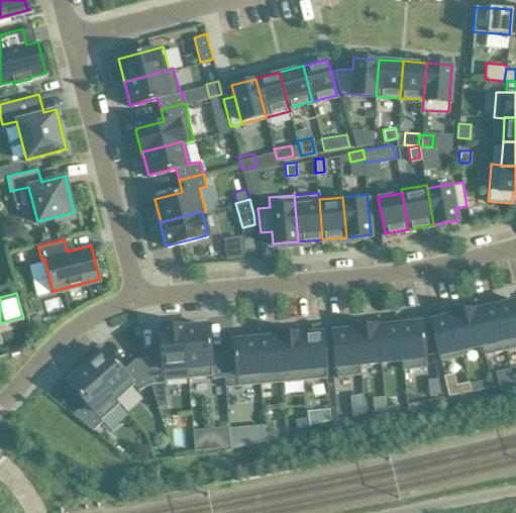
[(515,299),(495,304),(505,348),(515,345),(515,299)]
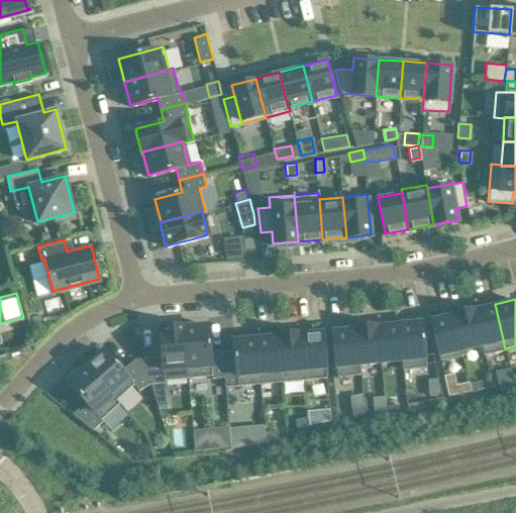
[(505,348),(495,304),(475,309),(474,309),(482,344),(481,344),(484,353),(505,348)]
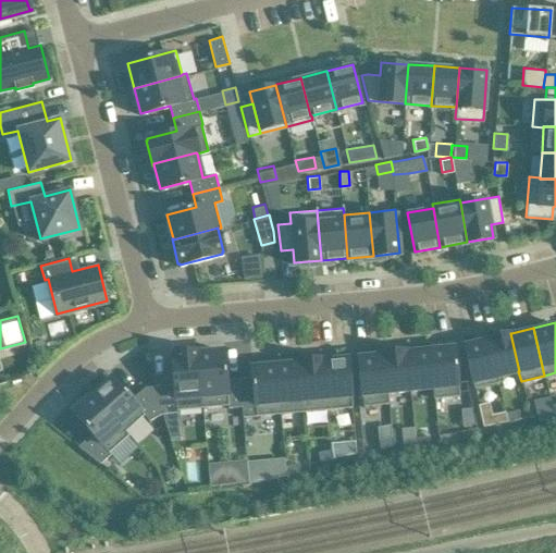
[(519,371),(510,333),(511,333),(511,332),(486,338),(486,339),(487,339),(496,376),(497,376),(518,371),(519,371)]
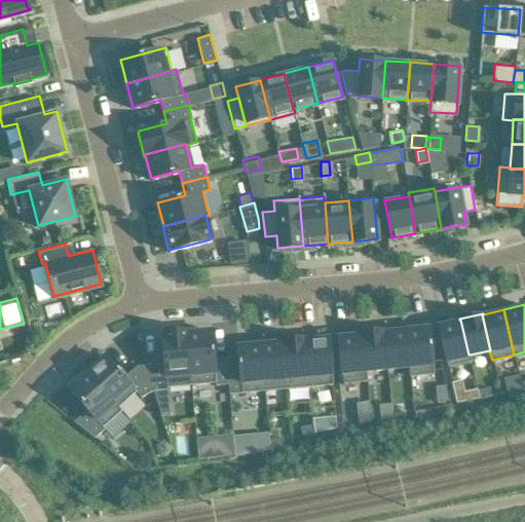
[(469,355),(460,320),(459,320),(438,325),(447,365),(471,360),(470,355),(469,355)]
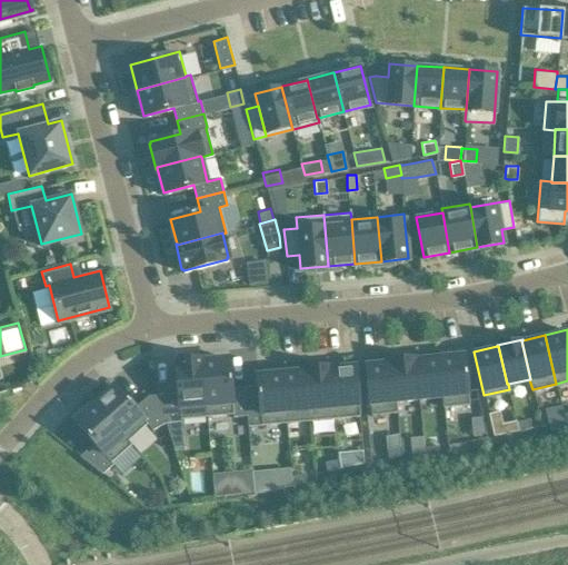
[(468,403),(464,354),(438,356),(442,395),(441,395),(442,406),(468,403)]
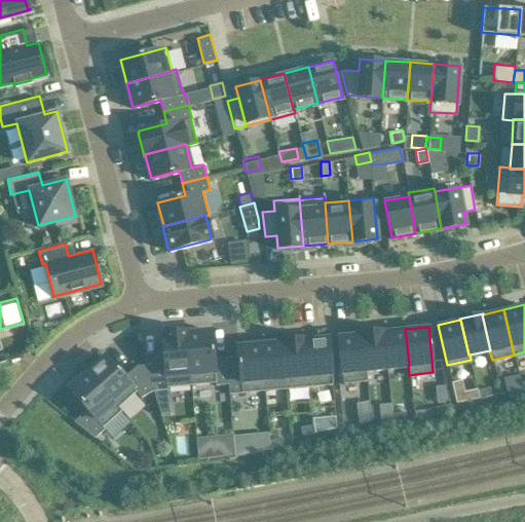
[(213,358),(211,329),(187,331),(186,331),(191,383),(215,381),(215,383),(227,382),(225,357),(213,358)]
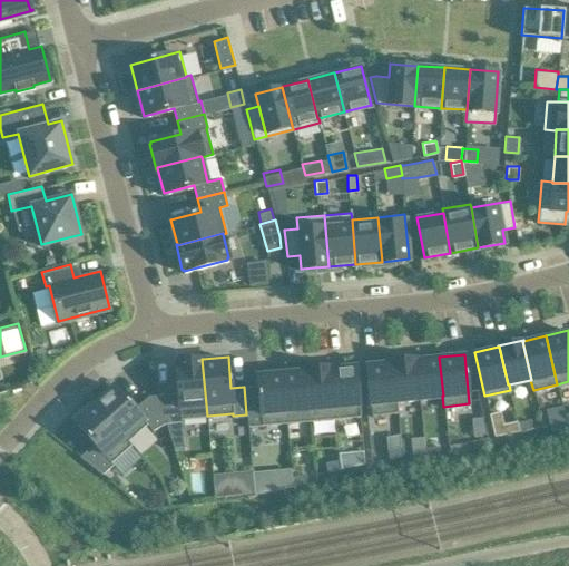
[(443,396),(439,357),(417,359),(415,359),(419,399),(442,396),(443,396)]
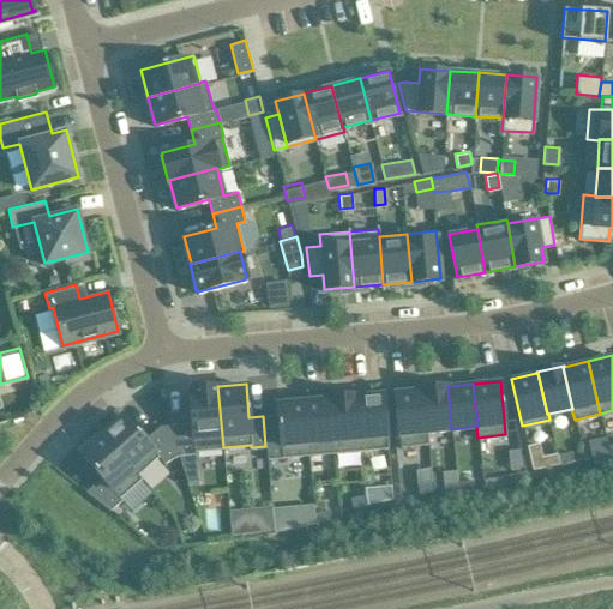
[(194,450),(223,447),(217,386),(218,386),(218,385),(191,387),(191,389),(190,390),(192,422),(168,424),(178,454),(196,452),(194,450)]
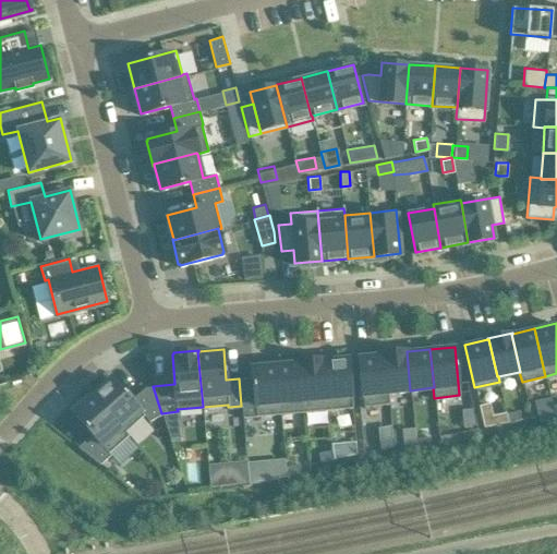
[(410,390),(407,351),(408,351),(407,350),(382,352),(382,354),(383,354),(387,393),(388,393),(410,390)]
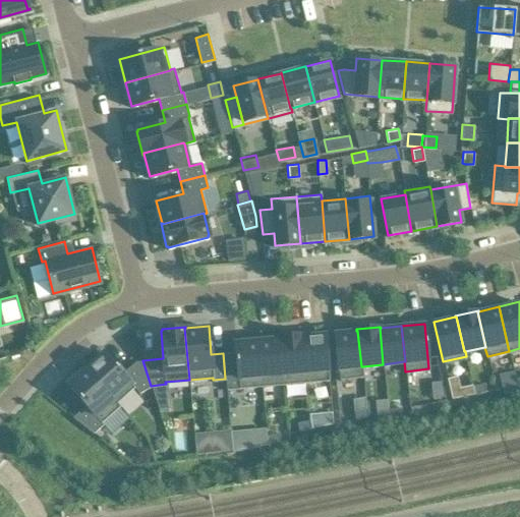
[(361,366),(357,331),(356,331),(335,333),(340,379),(363,376),(362,366),(361,366)]
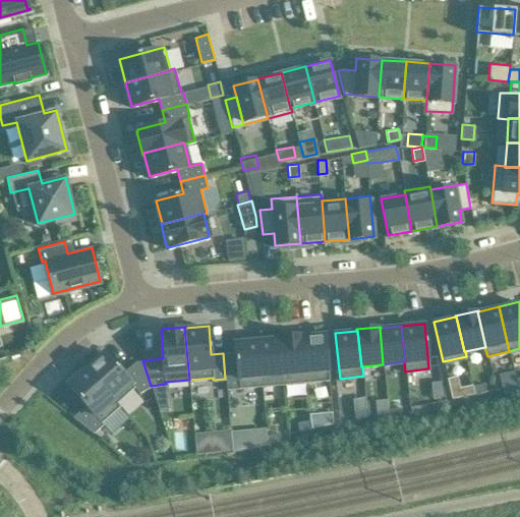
[(329,380),(325,334),(302,336),(301,336),(305,382),(329,380)]
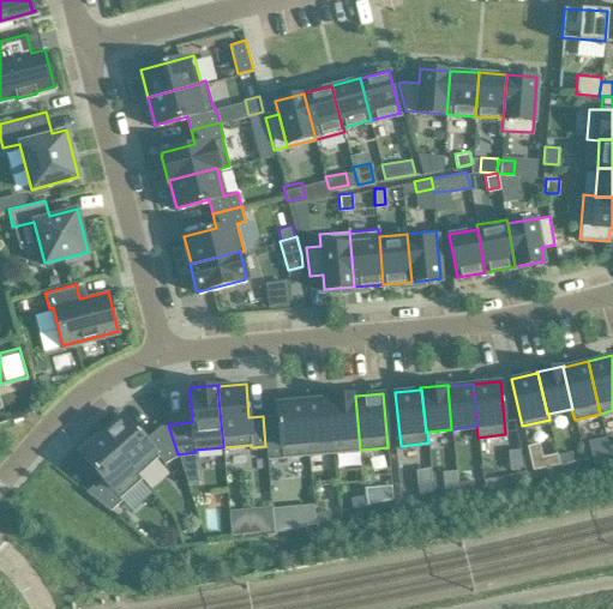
[(360,450),(355,396),(356,396),(356,395),(329,397),(329,398),(330,398),(335,452),(360,450)]
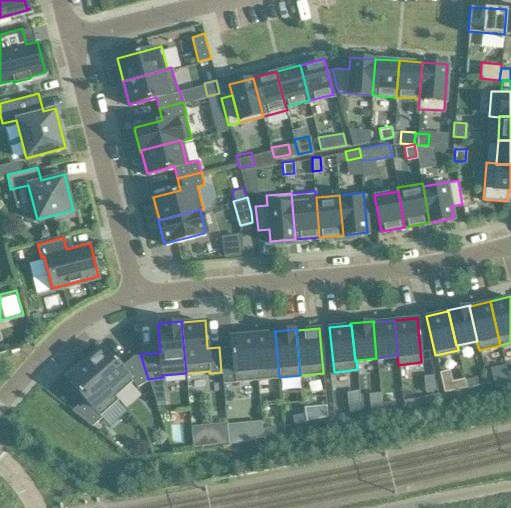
[(279,377),(275,332),(274,332),(254,334),(253,334),(257,379),(279,377)]
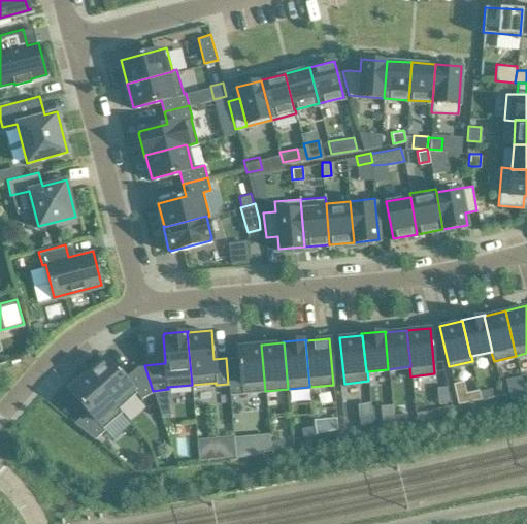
[(265,391),(261,345),(238,347),(239,357),(226,358),(228,384),(229,394),(265,391)]
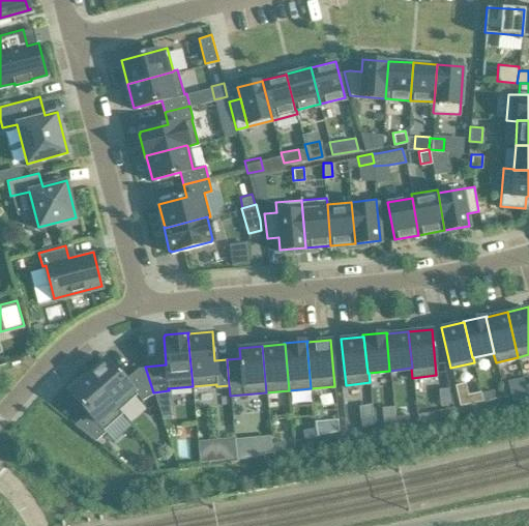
[(153,392),(145,367),(138,368),(124,379),(106,357),(87,374),(118,409),(119,409),(137,393),(141,399),(153,392)]
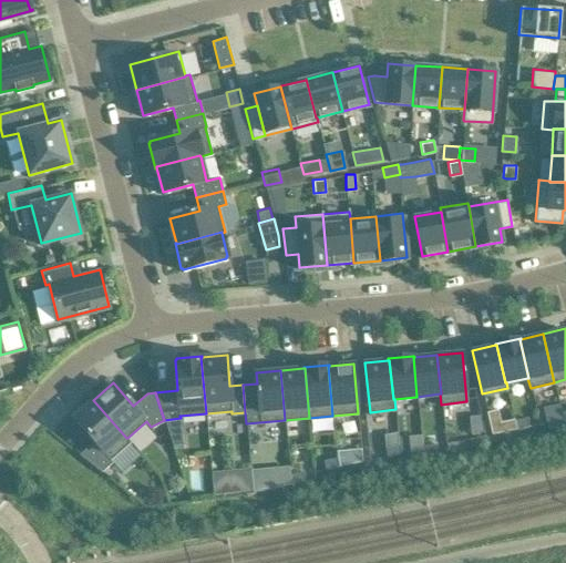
[(126,438),(93,400),(73,417),(93,440),(79,453),(101,471),(112,461),(111,459),(131,441),(127,438),(126,438)]
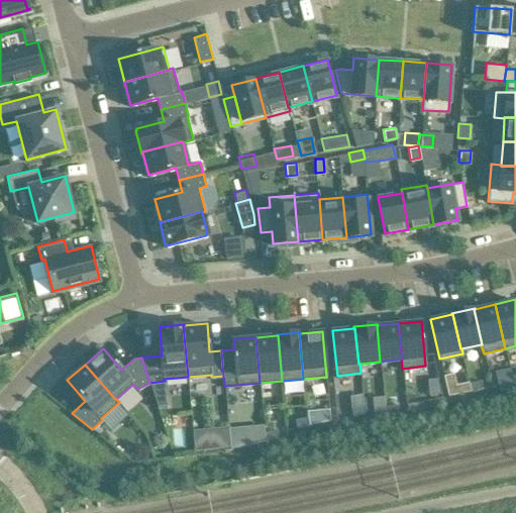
[(514,387),(511,375),(498,378),(500,390),(514,387)]
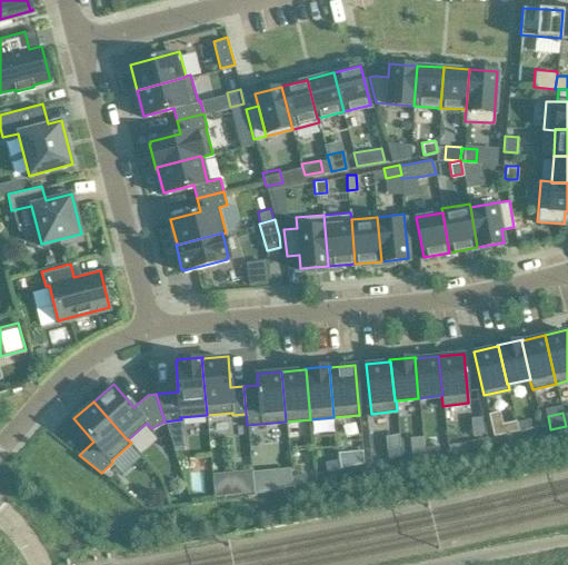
[(480,415),(470,416),(471,434),(485,430),(480,415)]
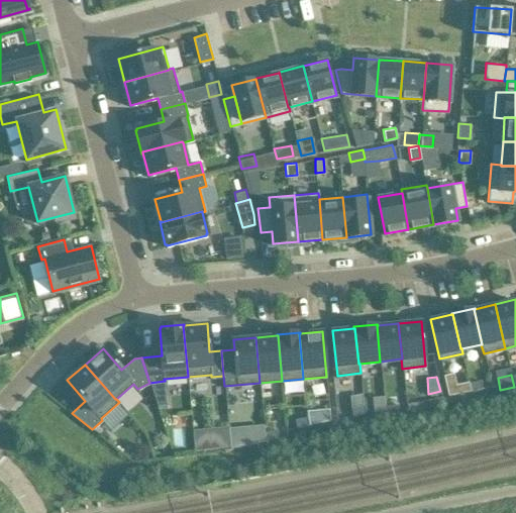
[(482,387),(481,379),(469,382),(471,390),(482,387)]
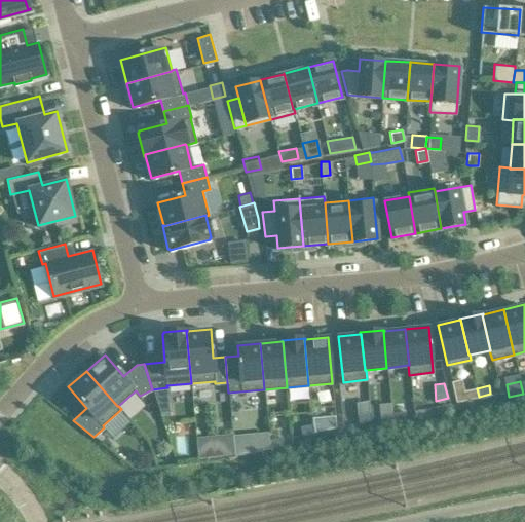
[(477,388),(454,393),(456,401),(479,397),(477,388)]
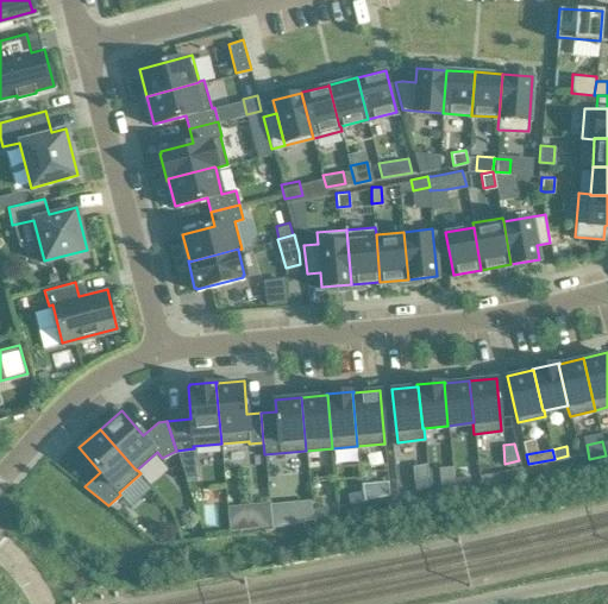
[(470,484),(468,474),(453,477),(456,486),(470,484)]
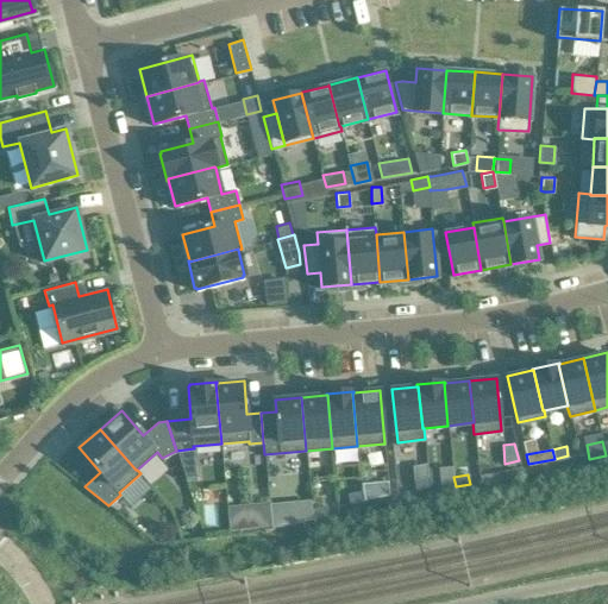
[(430,485),(427,476),(413,478),(415,488),(430,485)]
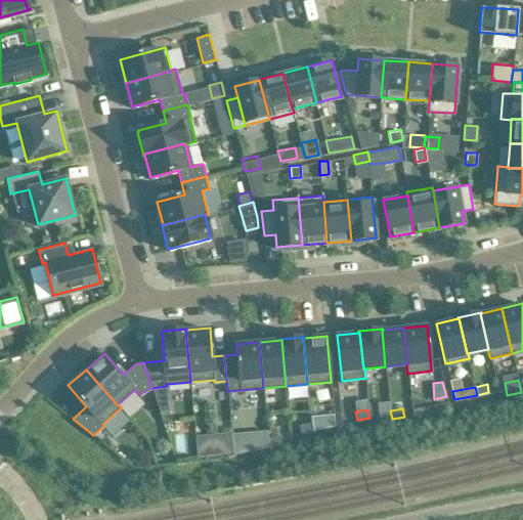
[(392,419),(390,410),(378,414),(380,422),(392,419)]
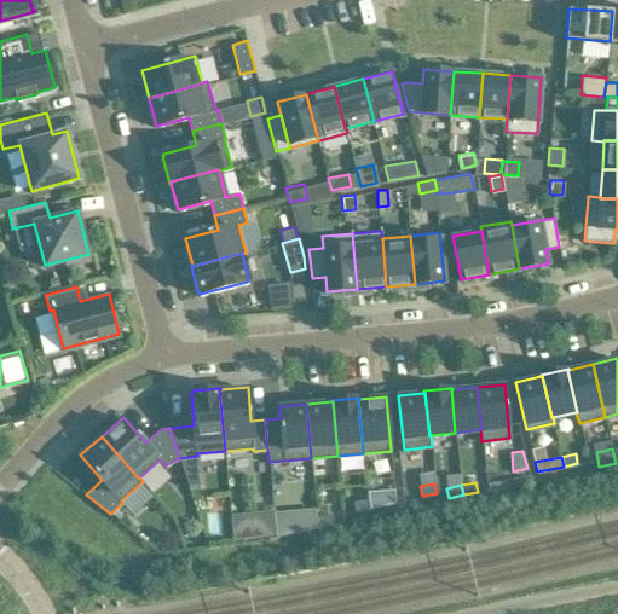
[(394,487),(367,490),(367,497),(369,507),(396,502),(394,487)]
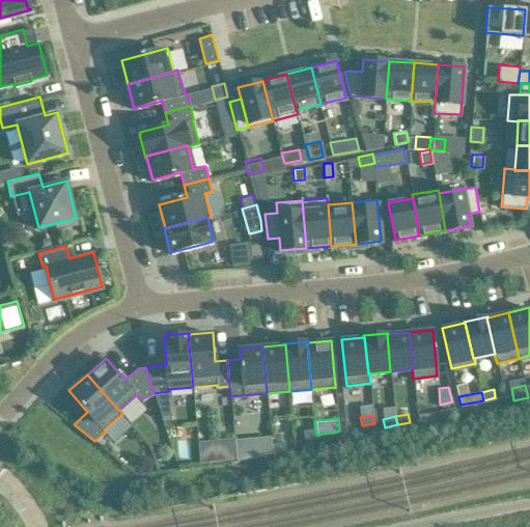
[(316,435),(314,426),(302,430),(304,438),(316,435)]
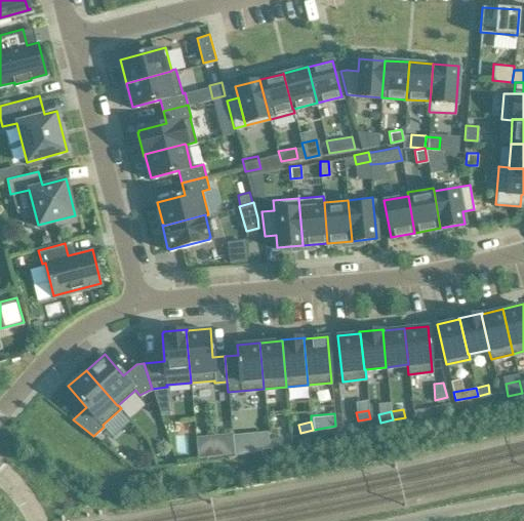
[(282,443),(281,435),(269,437),(270,445),(282,443)]
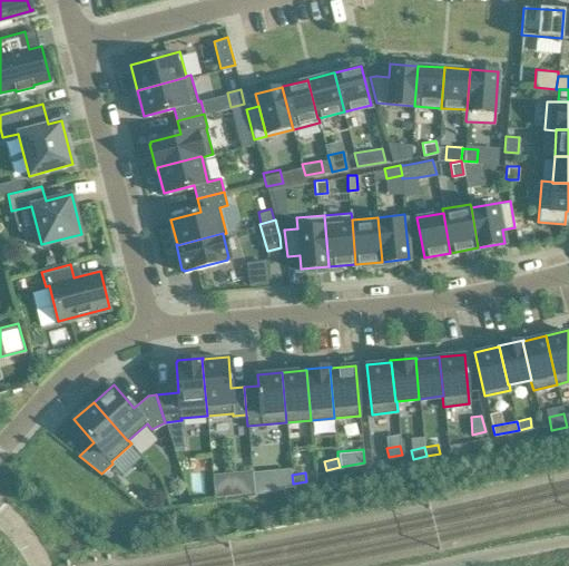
[(221,482),(227,509),(249,504),(243,476),(221,482)]
